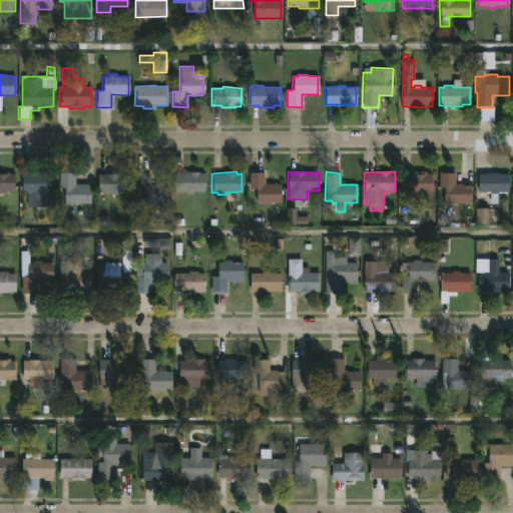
[(426,171),(426,173),(432,173),(431,198),(414,199),(414,193),(408,193),(408,195),(402,195),(402,173),(410,173),(410,171),(426,171)]
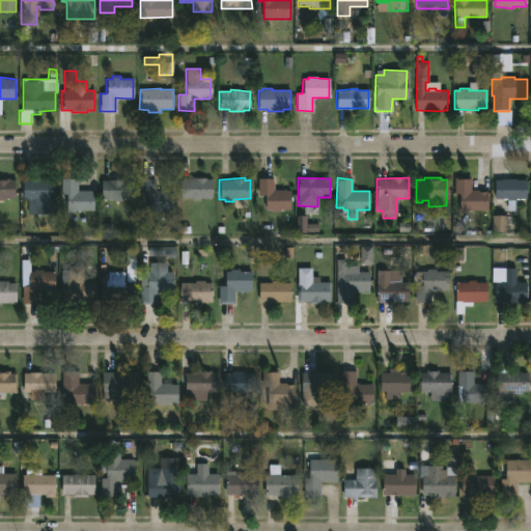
[(471,179),(471,190),(486,190),(486,211),(458,212),(458,194),(454,194),(454,177),(471,177),(471,179)]
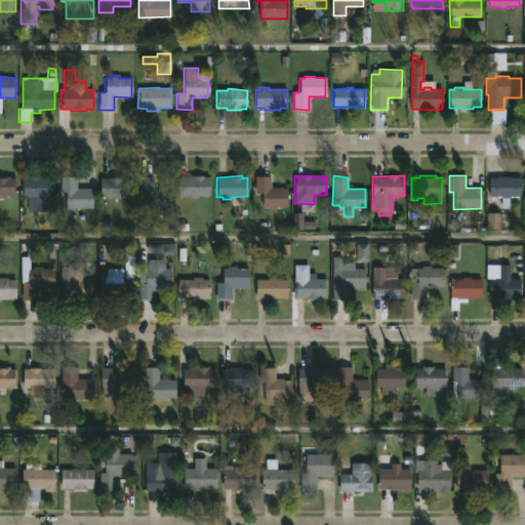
[(0,176),(9,176),(14,177),(14,196),(3,196),(3,198),(0,197),(0,176)]
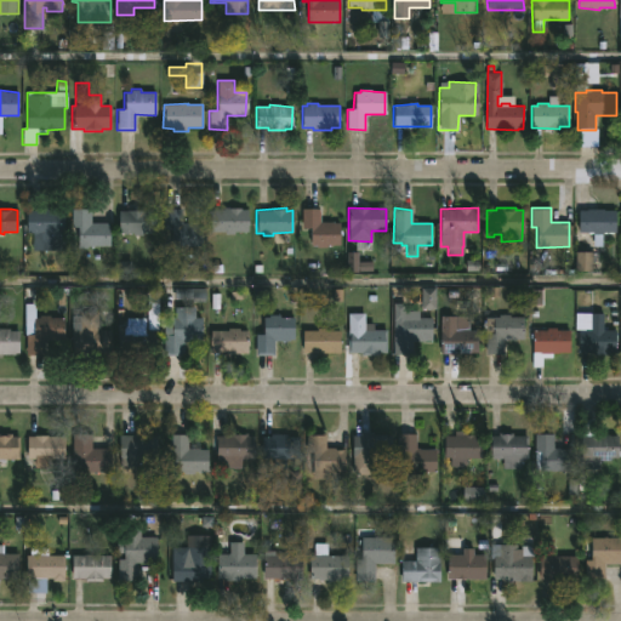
[(63,211),(62,243),(41,241),(41,246),(33,246),(33,233),(26,232),(27,210),(38,211),(38,209),(63,211)]
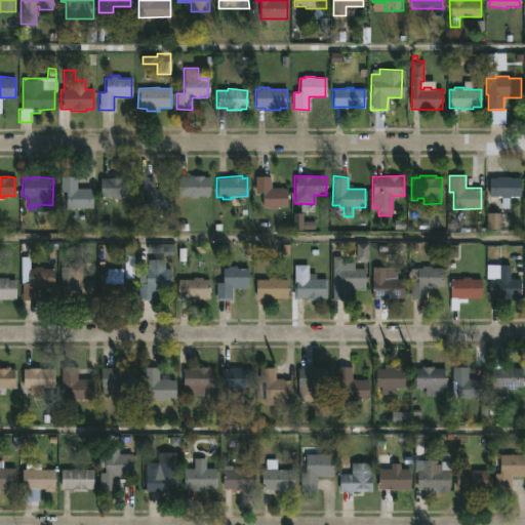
[(204,176),(207,177),(208,196),(196,196),(196,198),(177,196),(176,177),(204,176)]
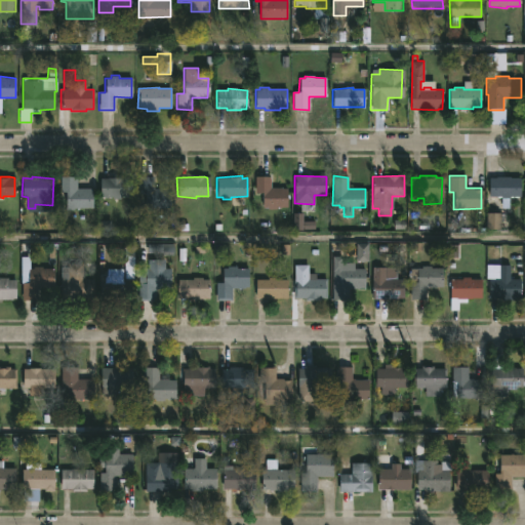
[(271,176),(270,188),(287,189),(287,208),(277,207),(277,210),(268,209),(268,208),(263,208),(263,193),(254,193),(255,176),(271,176)]
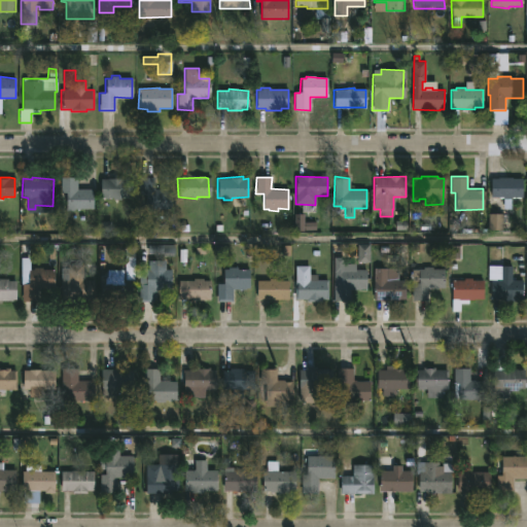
[(513,177),(522,178),(523,197),(512,197),(512,210),(502,210),(502,198),(492,198),(492,179),(513,177)]
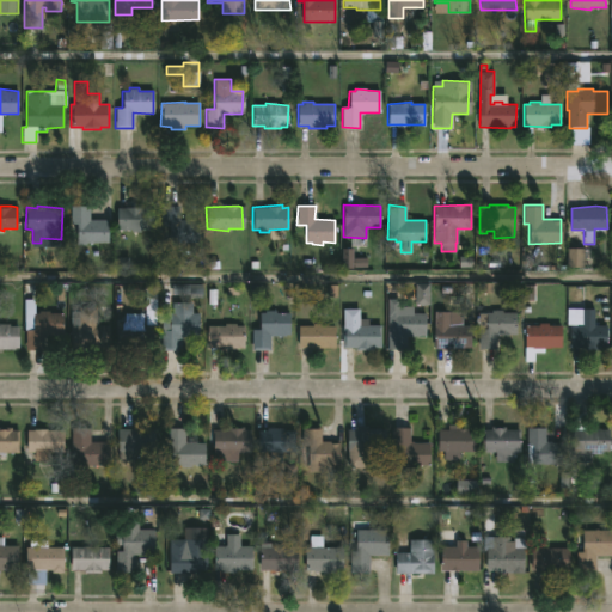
[(108,220),(108,244),(75,245),(75,225),(71,225),(72,207),(90,207),(90,220),(108,220)]
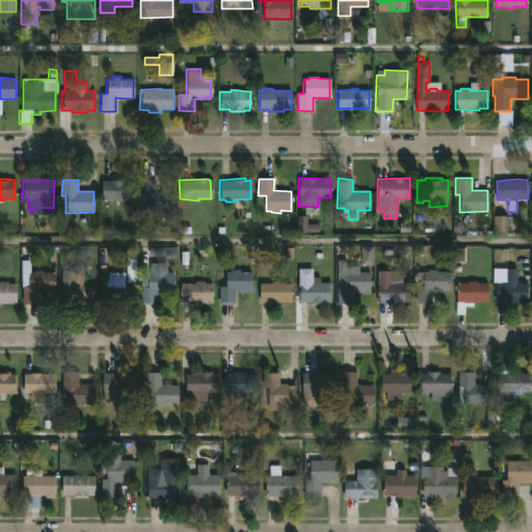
[(156,180),(156,191),(173,190),(173,210),(147,211),(147,196),(140,196),(140,180),(156,180)]
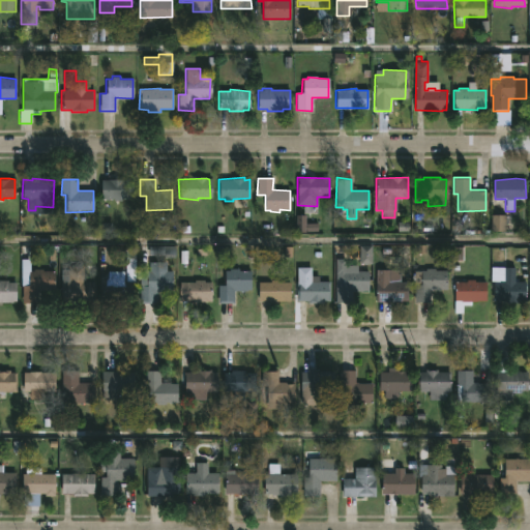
[(120,199),(120,201),(100,199),(100,180),(133,180),(131,199),(120,199)]
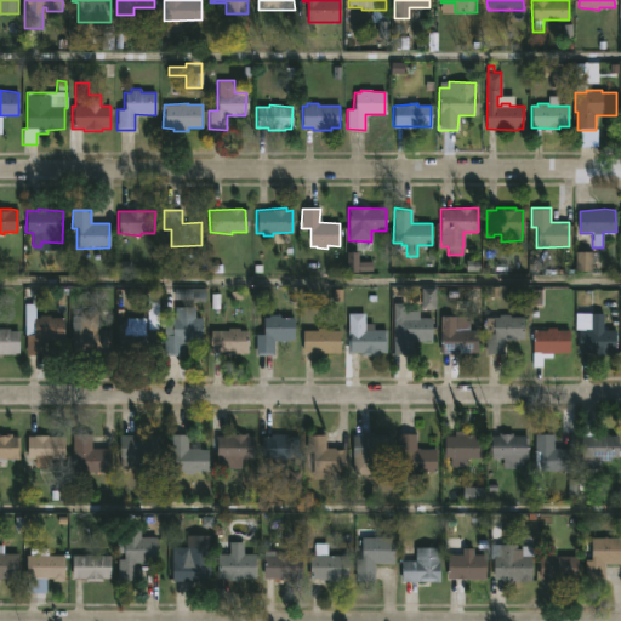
[(599,272),(576,272),(576,252),(599,252),(599,272)]
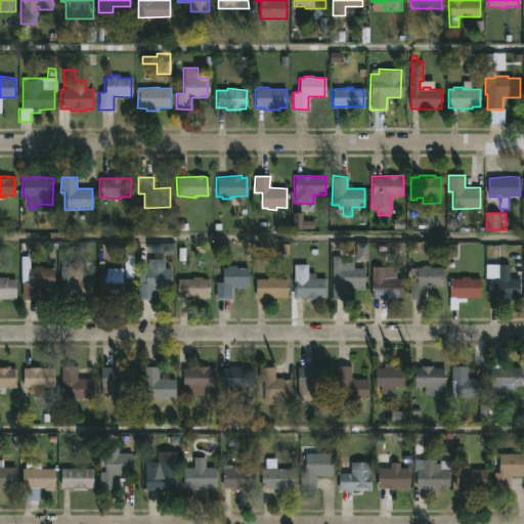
[(522,245),(522,281),(520,281),(520,298),(514,298),(514,299),(488,298),(488,278),(498,276),(499,260),(509,260),(509,258),(511,258),(511,252),(500,252),(501,245),(522,245)]
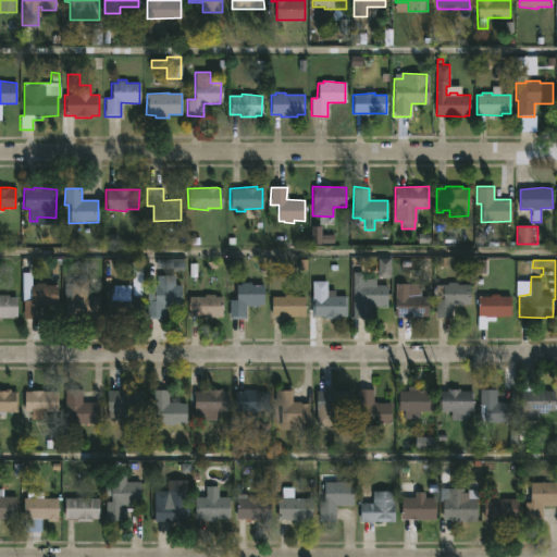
[(362,281),(362,283),(376,283),(376,285),(386,286),(386,306),(368,307),(368,318),(353,318),(353,273),(362,273),(362,281)]
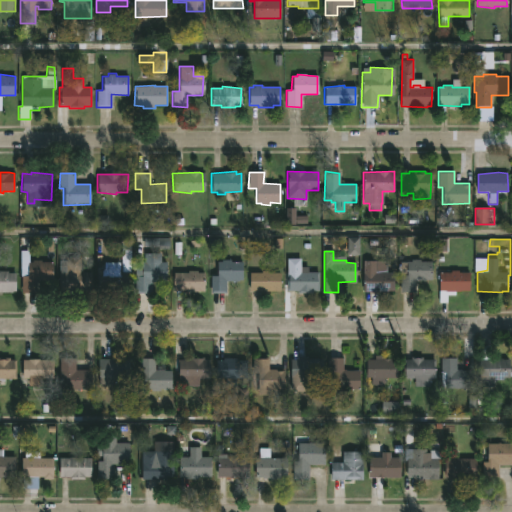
[(161,253),(161,263),(167,263),(166,282),(151,282),(151,293),(134,292),(134,261),(143,261),(143,253),(161,253)]
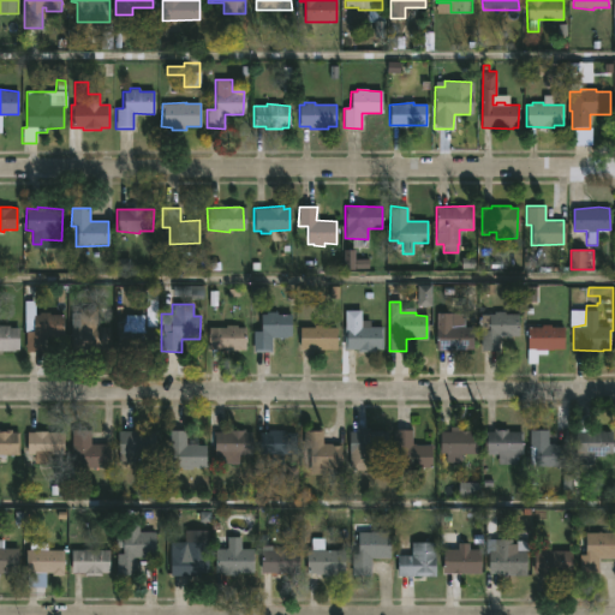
[(96,310),(96,327),(108,327),(109,351),(72,353),(71,312),(96,310)]
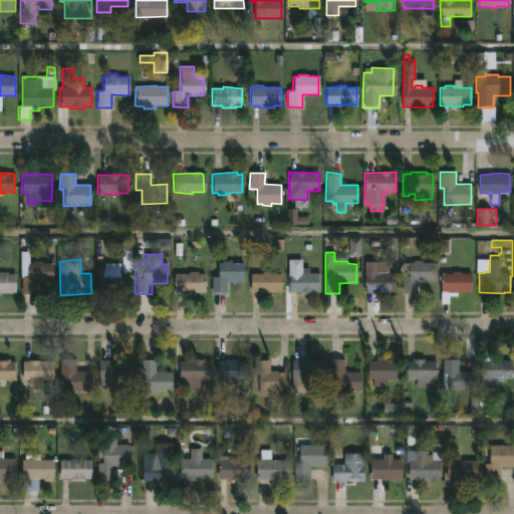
[(131,260),(132,295),(103,295),(103,287),(96,287),(96,270),(106,270),(106,275),(108,275),(108,265),(118,265),(118,274),(121,274),(121,260),(131,260)]
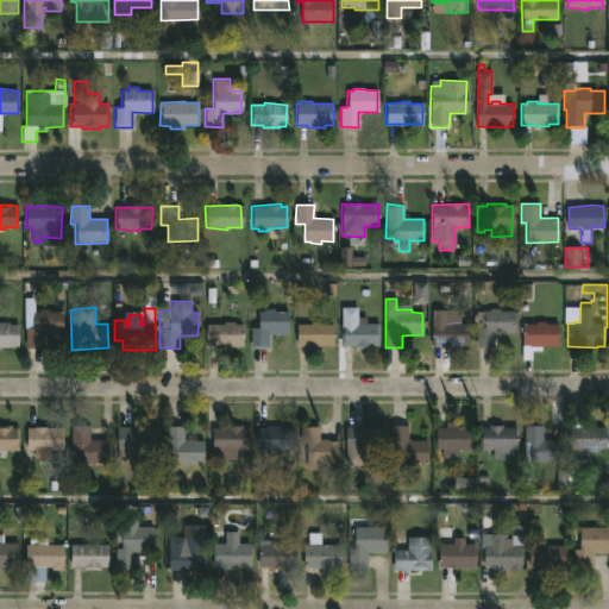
[(498,308),(498,311),(513,311),(513,332),(506,332),(506,346),(476,347),(475,327),(484,327),(484,311),(489,311),(489,308),(498,308)]
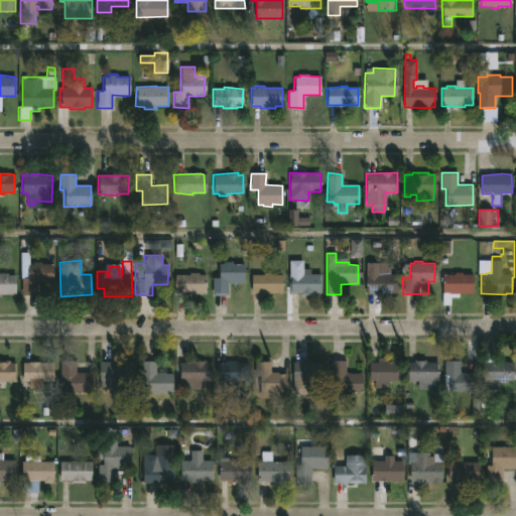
[(41,262),(41,263),(53,264),(53,283),(36,283),(36,295),(21,295),(20,268),(27,268),(27,264),(32,264),(32,262),(41,262)]
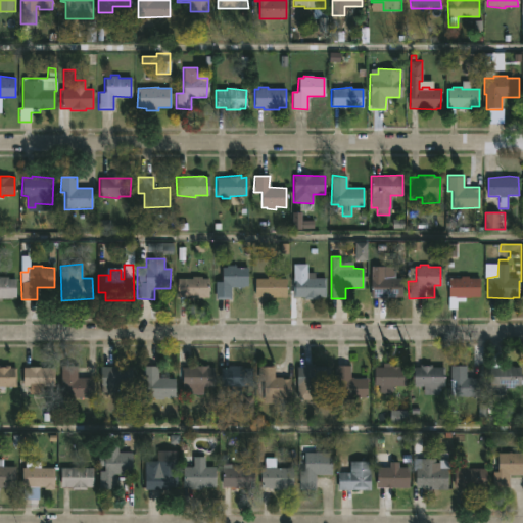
[(247,268),(247,286),(230,287),(230,299),(215,299),(215,282),(221,282),(222,267),(226,267),(226,266),(247,268)]
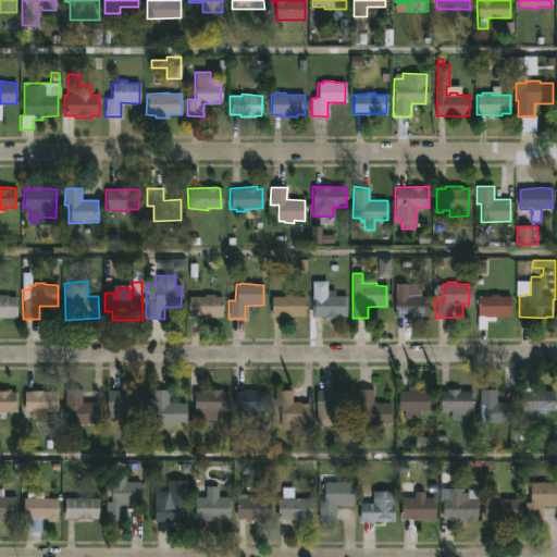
[(411,288),(411,294),(422,294),(422,296),(429,296),(429,317),(396,318),(396,288),(411,288)]
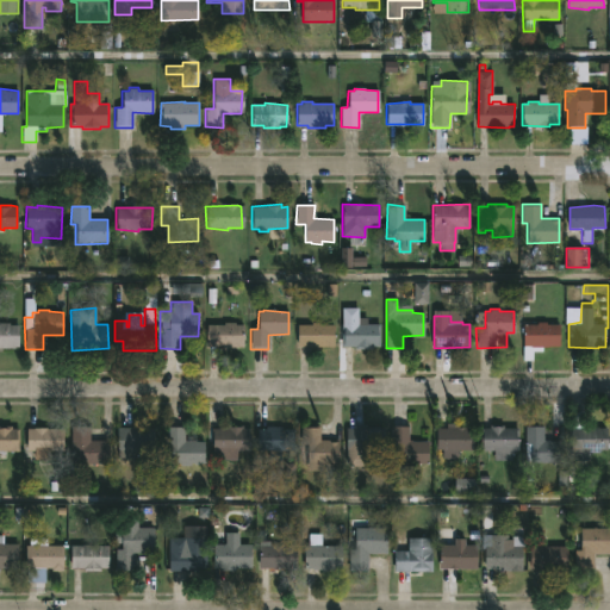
[(0,323),(8,323),(8,325),(18,325),(18,347),(0,347),(0,323)]
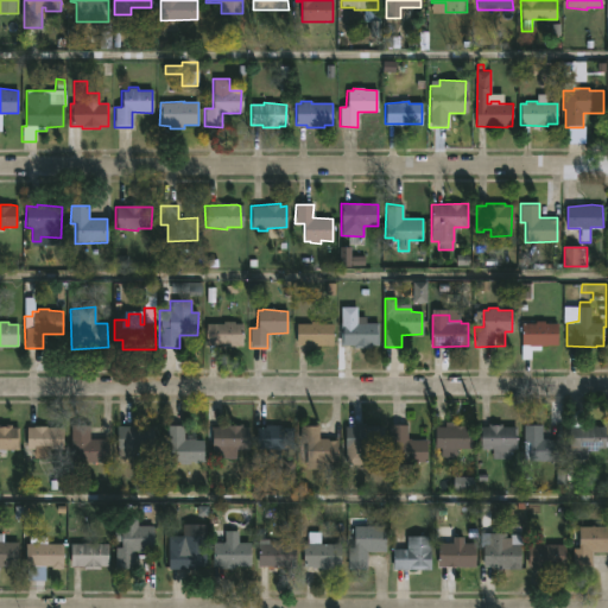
[(234,322),(234,323),(242,323),(241,346),(208,347),(208,324),(223,324),(223,322),(234,322)]
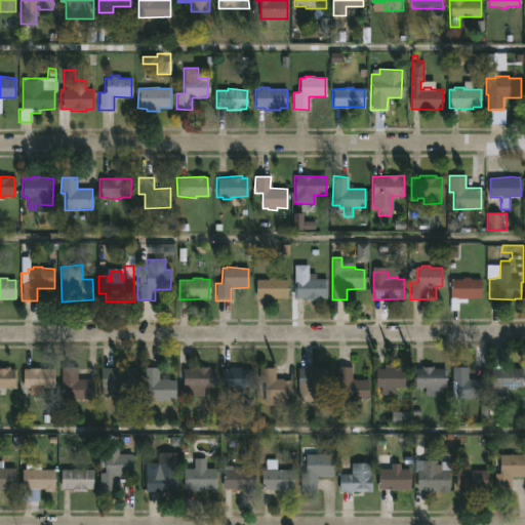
[(276,278),(276,280),(286,280),(286,299),(256,299),(256,280),(268,280),(268,278),(276,278)]
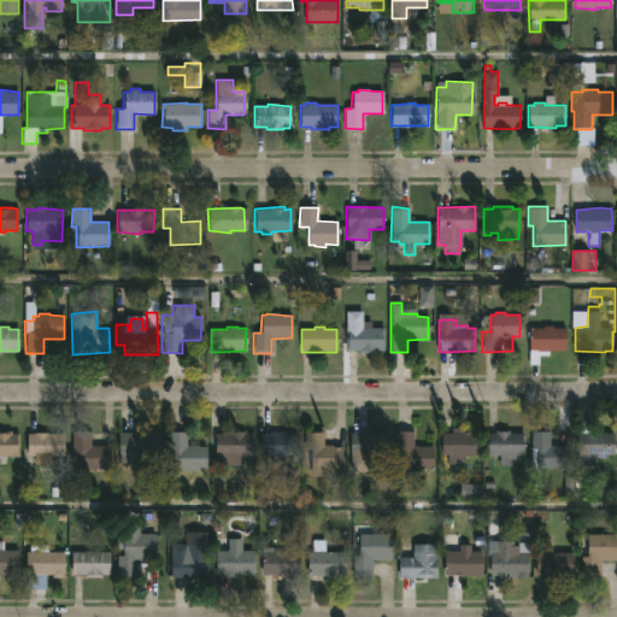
[(553,327),(553,328),(566,328),(566,351),(550,351),(550,357),(539,357),(539,364),(530,365),(529,328),(553,327)]
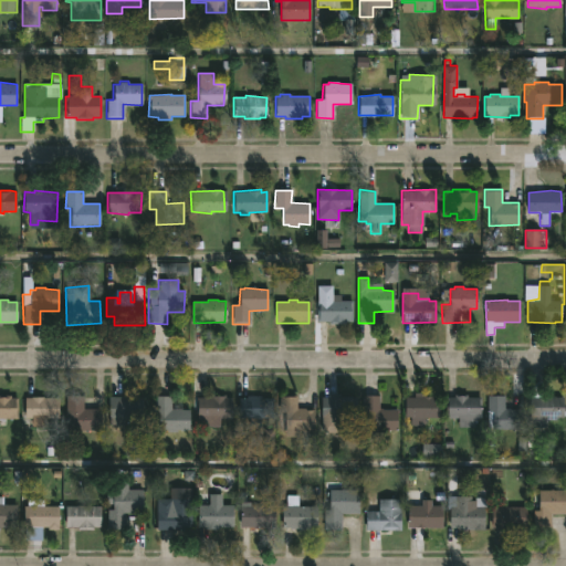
[(345,322),(345,324),(315,322),(315,301),(352,301),(350,322),(345,322)]
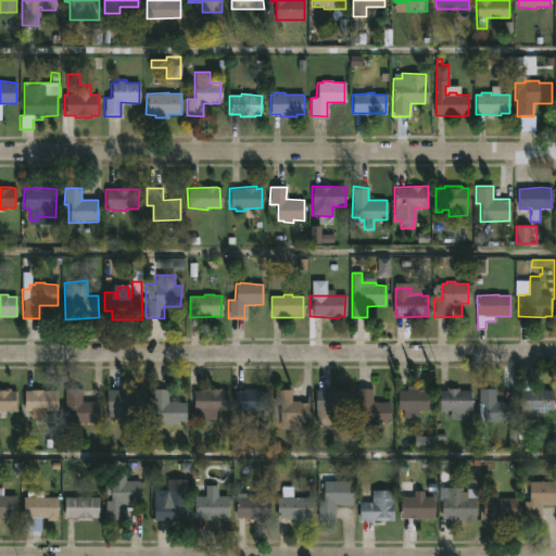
[(222,388),(222,390),(228,390),(228,414),(216,414),(216,417),(198,417),(198,413),(193,413),(193,389),(206,390),(206,387),(222,388)]
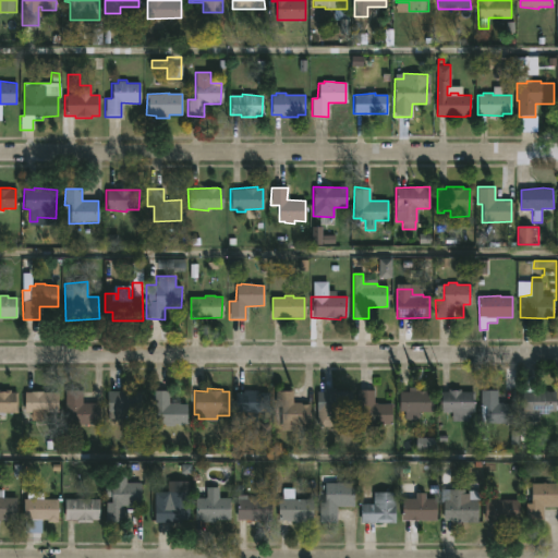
[(293,390),(293,402),(310,402),(310,423),(294,423),(294,429),(283,429),(283,425),(280,425),(279,407),(277,407),(277,388),(293,388),(293,390)]
